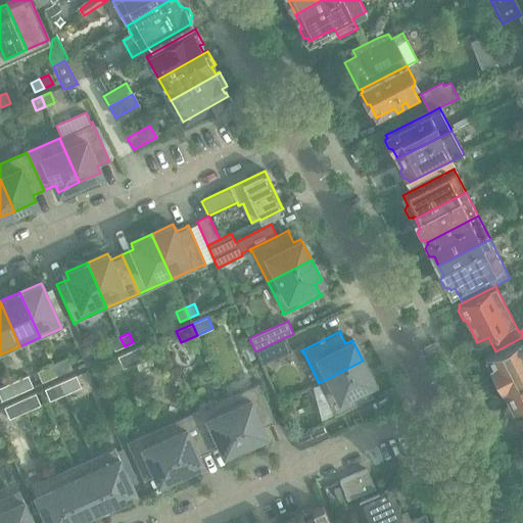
[(120,337),(110,341),(115,350),(125,346),(120,337)]
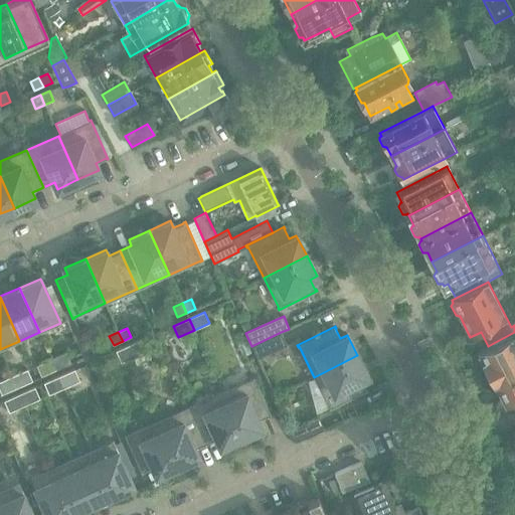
[(281,332),(251,346),(258,359),(287,346),(281,332)]
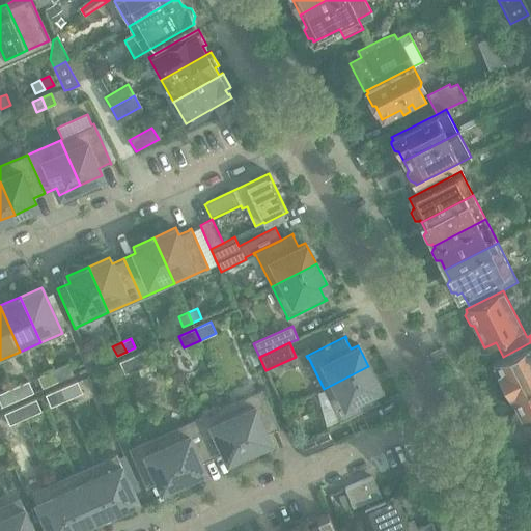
[(530,342),(503,357),(494,362),(498,371),(499,370),(510,394),(511,394),(522,414),(527,411),(530,413),(530,412),(530,342)]
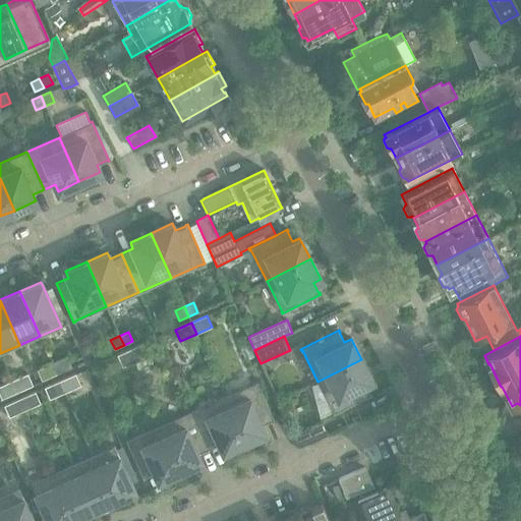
[(126,351),(131,362),(147,356),(141,344),(126,351)]
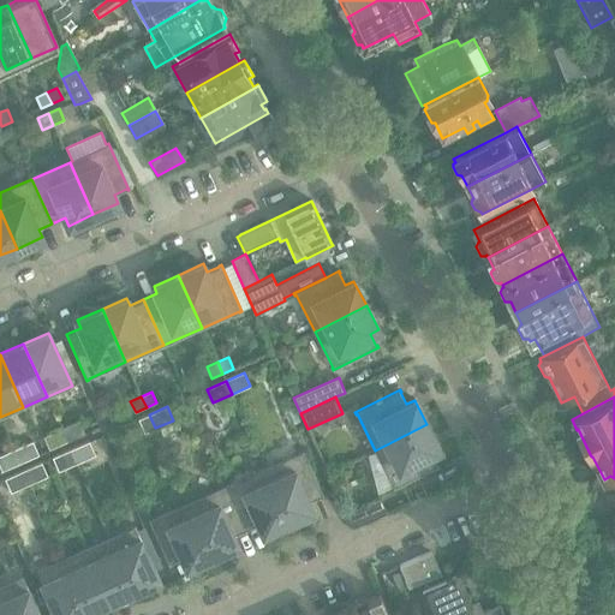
[(149,415),(138,419),(144,433),(155,428),(149,415)]
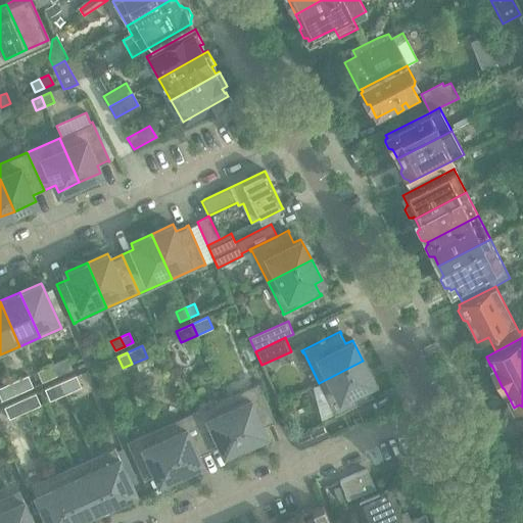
[(52,365),(57,376),(74,369),(68,358),(52,365)]
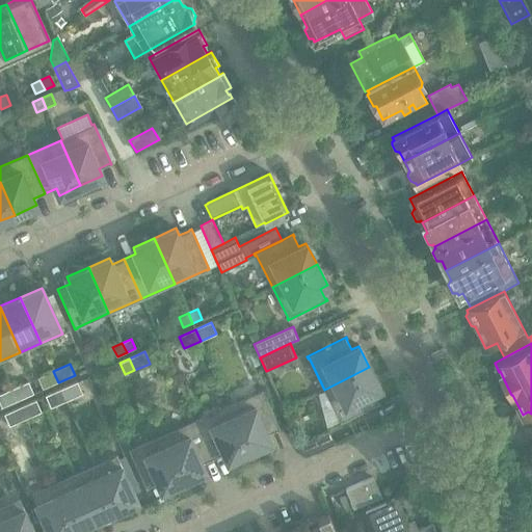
[(369,367),(324,390),(341,421),(340,421),(341,423),(379,403),(378,401),(377,401),(372,391),(379,388),(369,367)]
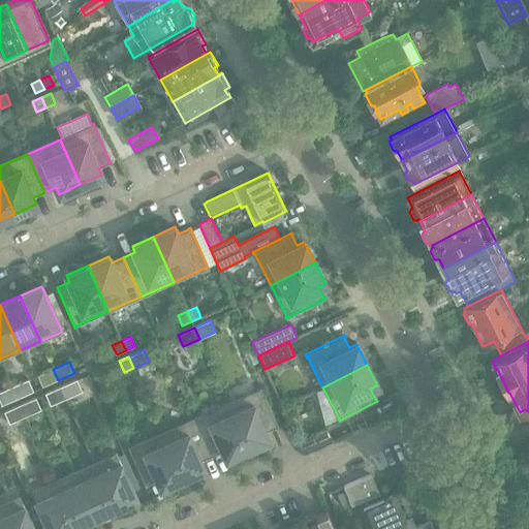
[(53,369),(37,376),(42,387),(58,380),(53,369)]
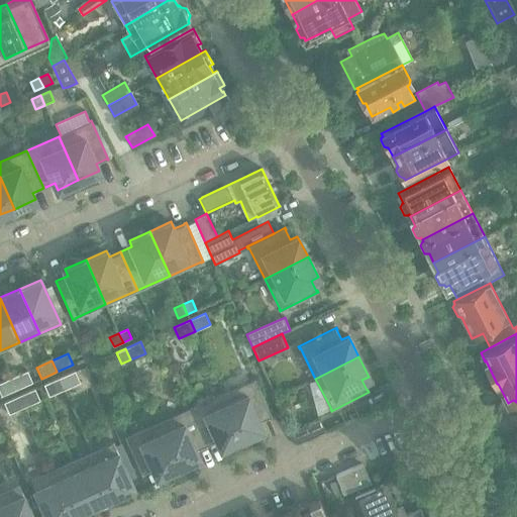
[(75,371),(60,378),(65,390),(80,383),(75,371)]
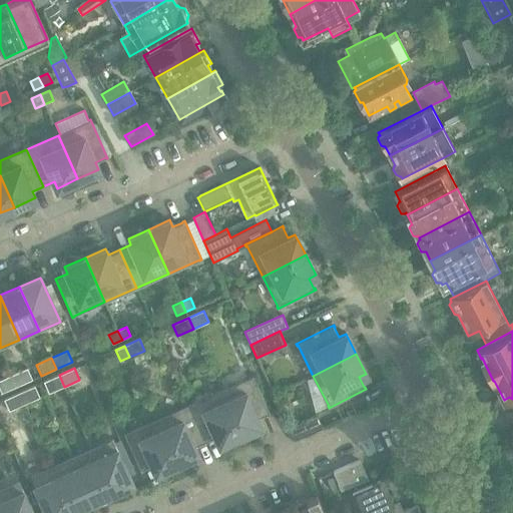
[(12,375),(17,387),(32,380),(27,369),(12,375)]
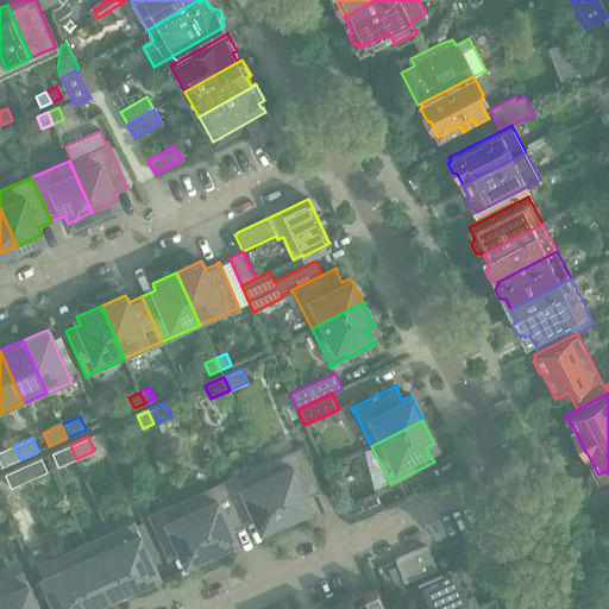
[(14,445),(0,451),(0,463),(2,468),(20,459),(14,445)]
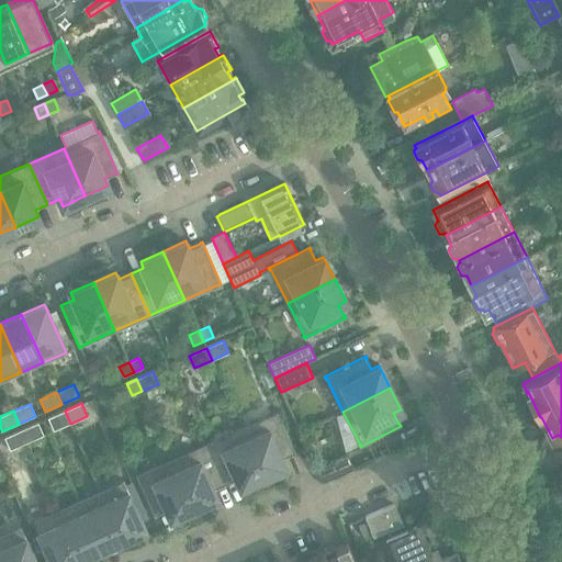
[(65,411),(47,418),(54,431),(70,424),(65,411)]
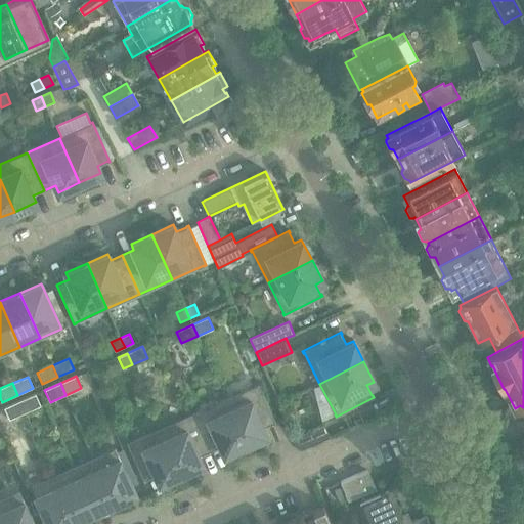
[(225,399),(246,444),(266,434),(263,428),(273,423),(274,424),(276,423),(258,383),(256,384),(257,385),(225,399)]
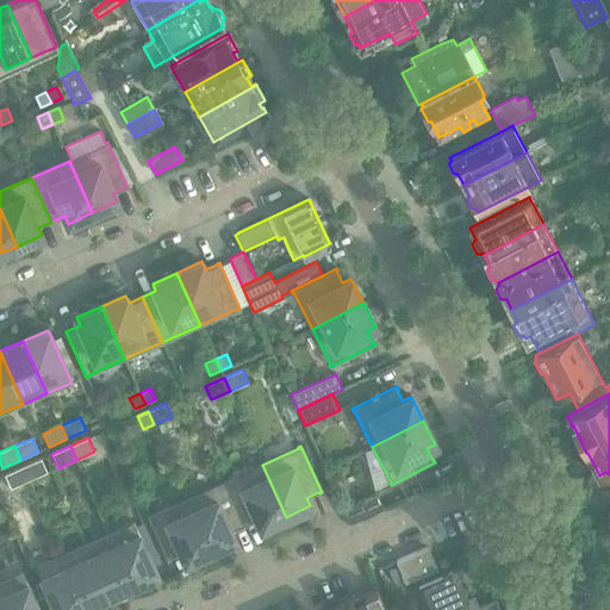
[(23,467),(29,480),(48,473),(42,459),(23,467)]
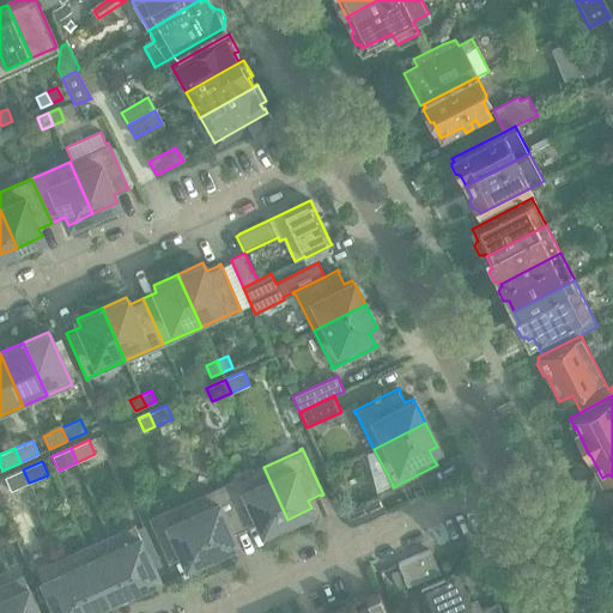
[(263,467),(225,484),(246,528),(259,522),(262,530),(287,520),(263,467)]
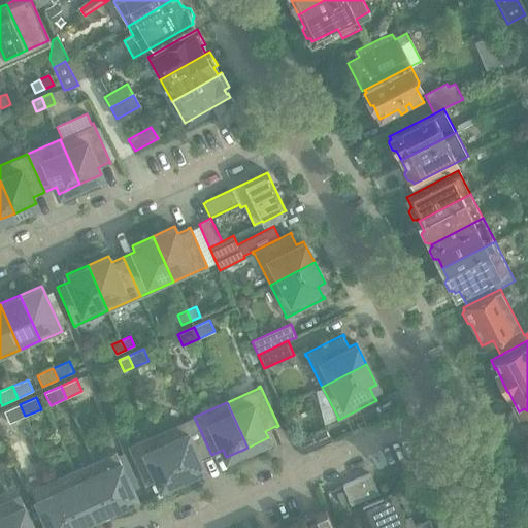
[(20,404),(4,411),(9,423),(25,416),(20,404)]
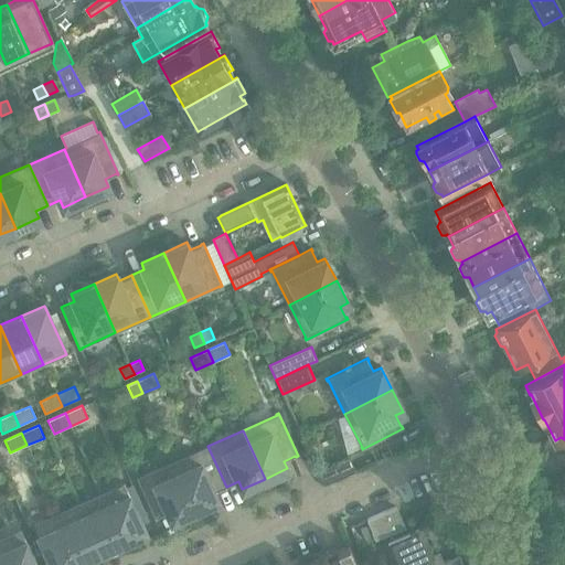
[(208,446),(173,461),(194,510),(217,500),(214,492),(226,487),(208,446)]
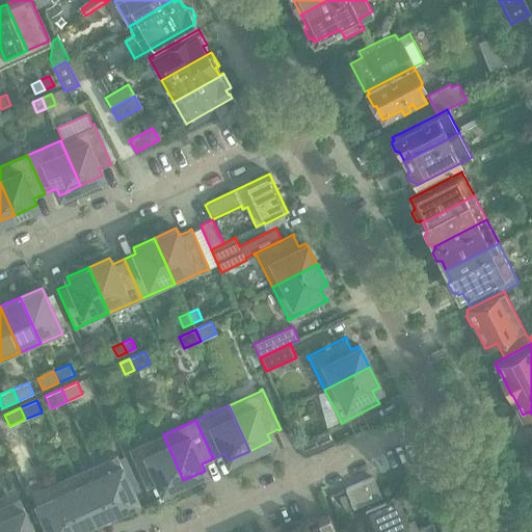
[(304,457),(335,445),(328,430),(298,444),(304,457)]
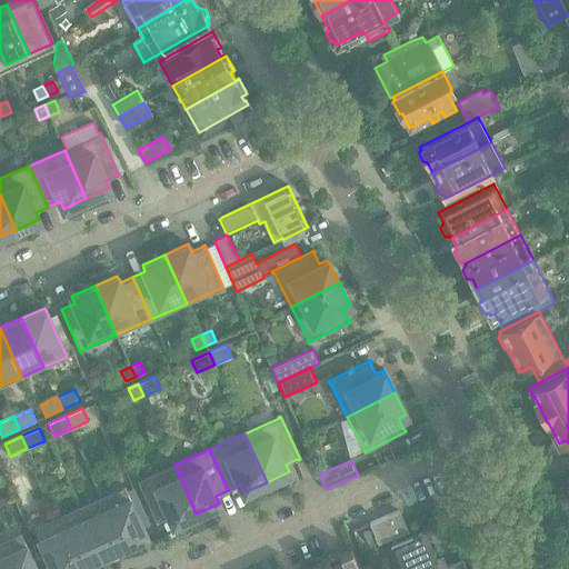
[(157,522),(159,521),(158,521),(169,517),(172,523),(196,513),(175,465),(140,480),(139,479),(137,480),(157,522)]
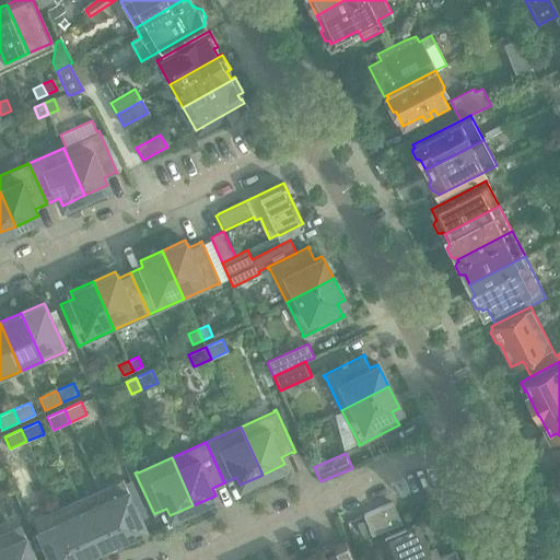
[(100,489),(121,537),(144,527),(123,479),(100,489)]
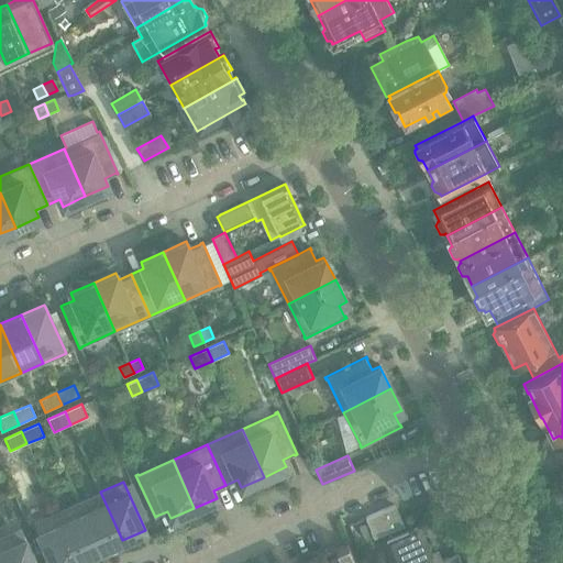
[(100,492),(79,501),(100,550),(122,540),(100,492)]
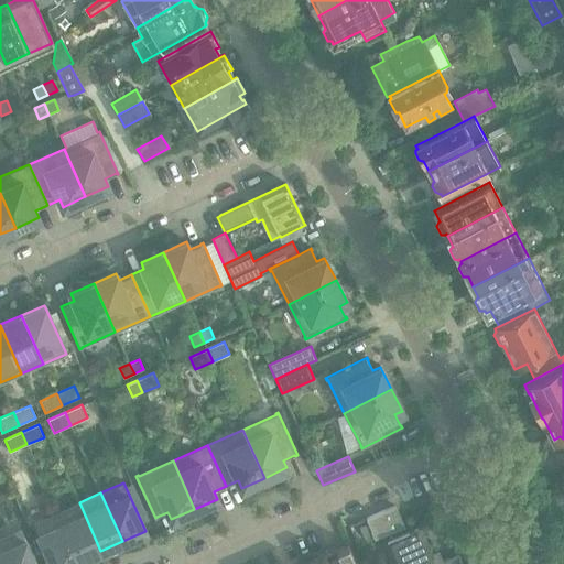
[(79,502),(57,512),(78,561),(100,551),(79,502)]
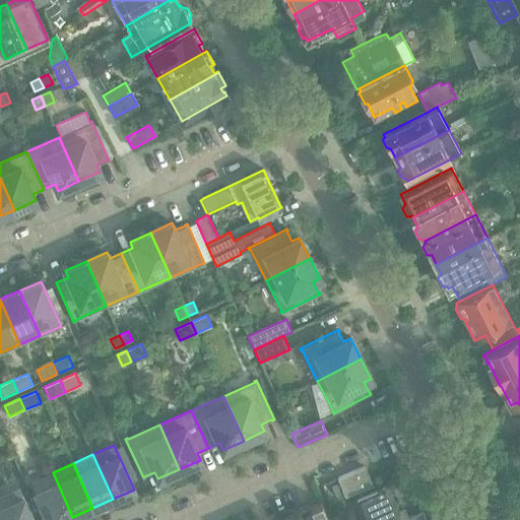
[(364,467),(338,478),(346,496),(372,484),(364,467)]
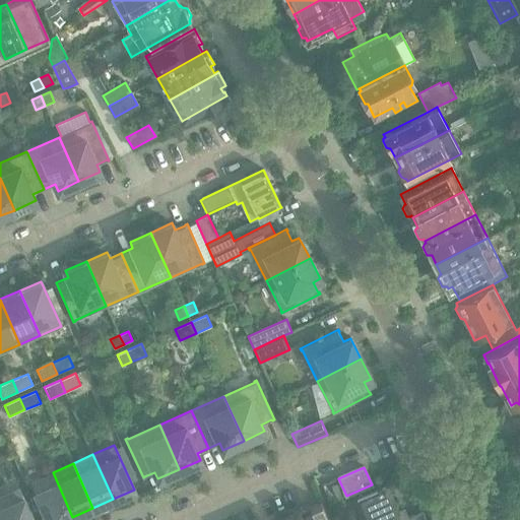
[(53,472),(31,481),(48,519),(65,519),(72,517),(53,472)]
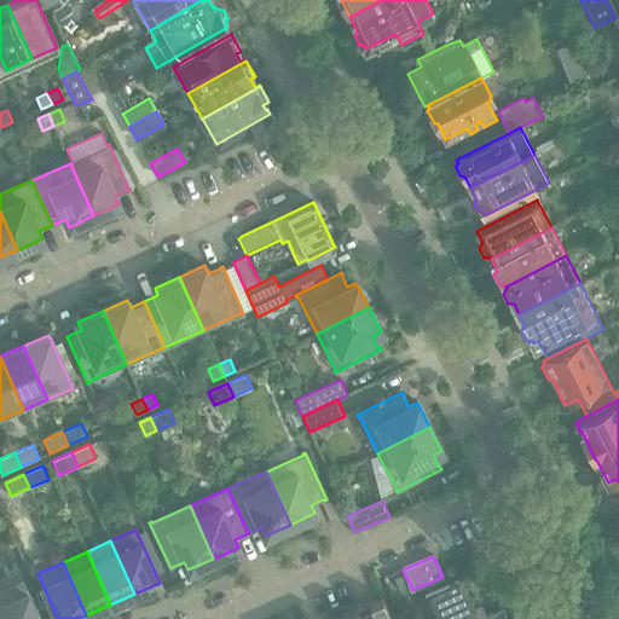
[(449,584),(449,585),(424,595),(435,618),(507,618),(503,609),(482,618),(478,606),(475,607),(462,579),(455,583),(453,582),(449,584)]
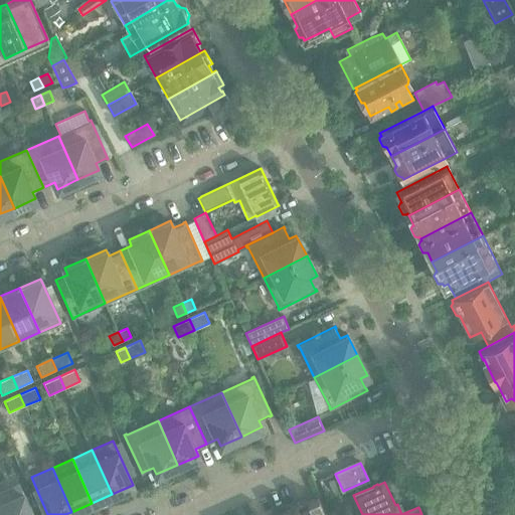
[(32,514),(18,483),(0,491),(0,497),(7,514),(32,514)]
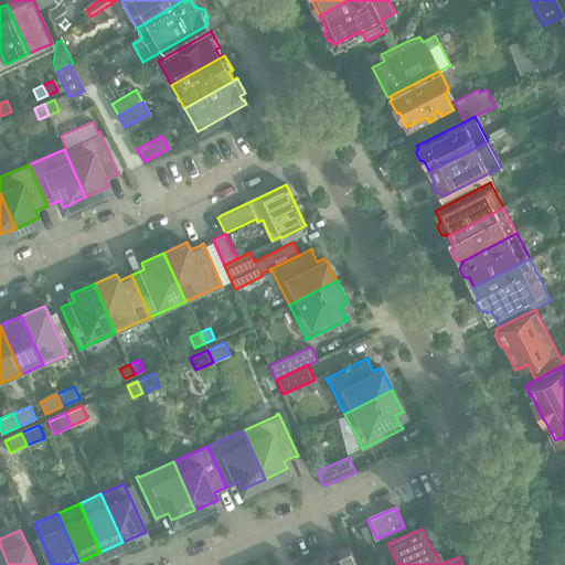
[(328,561),(329,564),(358,564),(349,545),(326,556),(328,561)]
